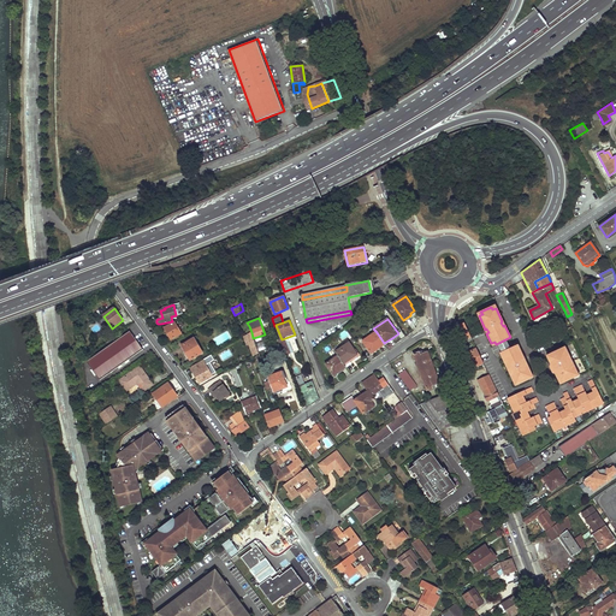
[(176,323),(165,327),(171,339),(182,333),(176,323)]
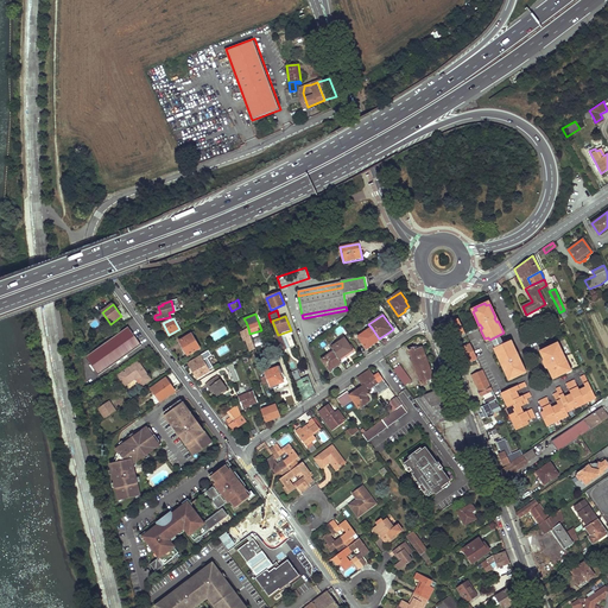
[(451,322),(460,339),(466,335),(458,318),(455,321),(451,322)]
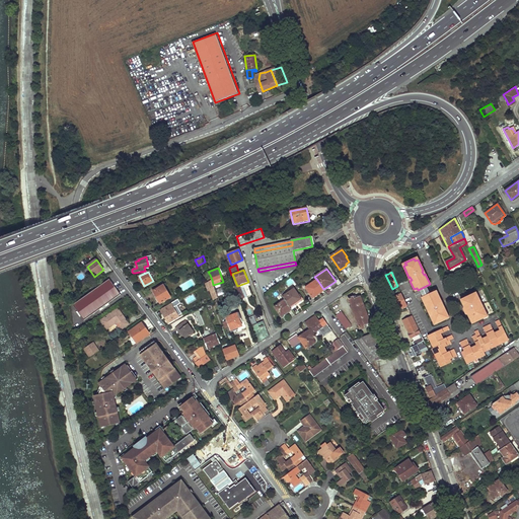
[(109,280),(74,304),(84,320),(121,295),(109,280)]
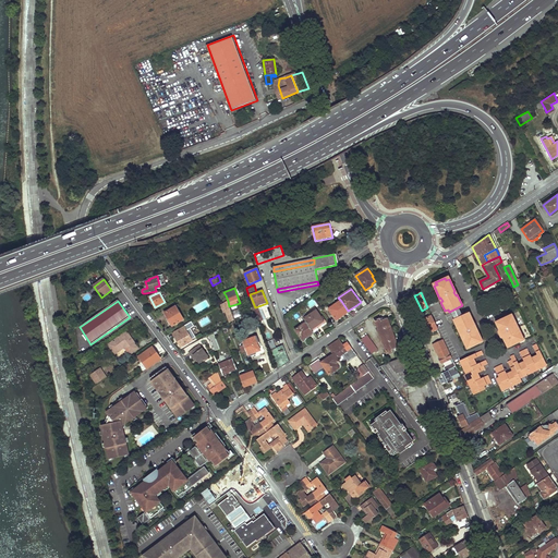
[(228,301),(222,304),(225,310),(227,310),(230,319),(233,318),(229,306),(228,301)]
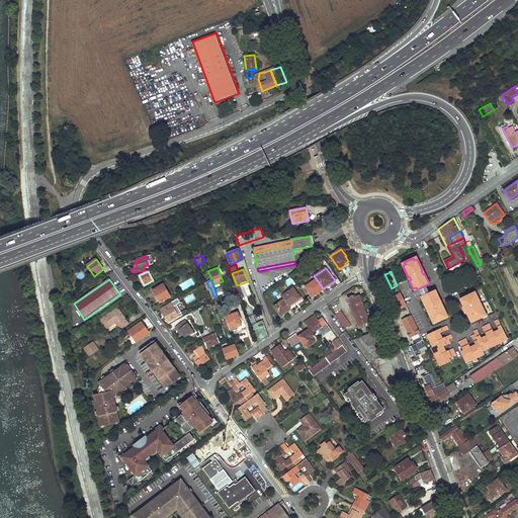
[(317,279),(306,287),(313,297),(324,289),(323,288),(317,279)]
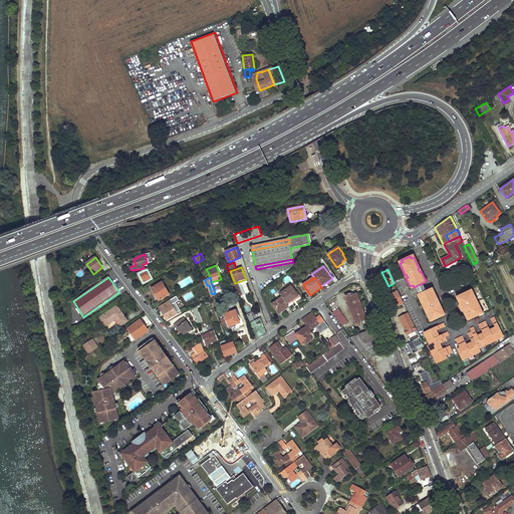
[(246,279),(235,283),(240,296),(245,293),(242,285),(248,282),(246,279)]
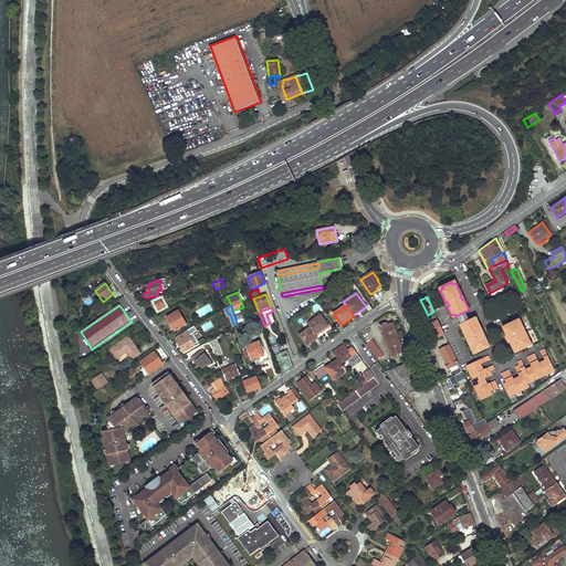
[(186,324),(178,310),(167,317),(175,331),(186,324)]
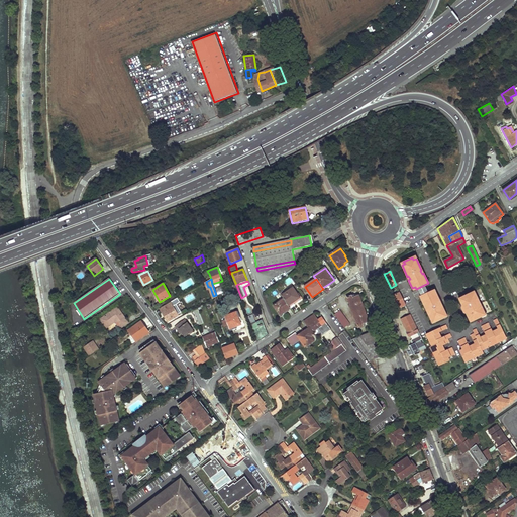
[(293,288),(282,296),(284,298),(291,308),(296,305),(294,302),(300,298),(293,288)]
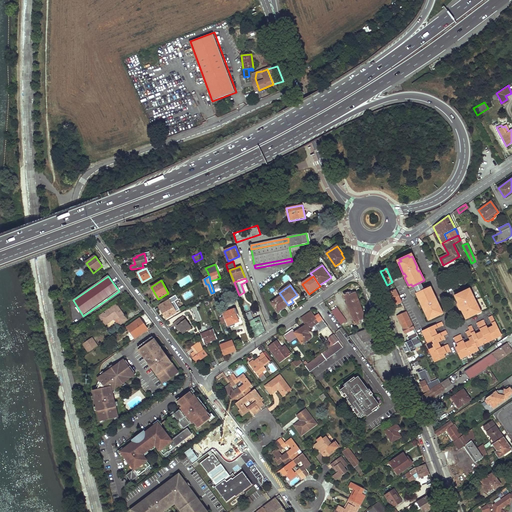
[(424,289),(419,291),(415,293),(420,303),(422,302),(423,305),(421,306),(427,318),(430,316),(431,319),(440,314),(439,312),(442,311),(436,299),(435,300),(434,297),(435,296),(431,288),(428,289),(427,287),(424,289)]
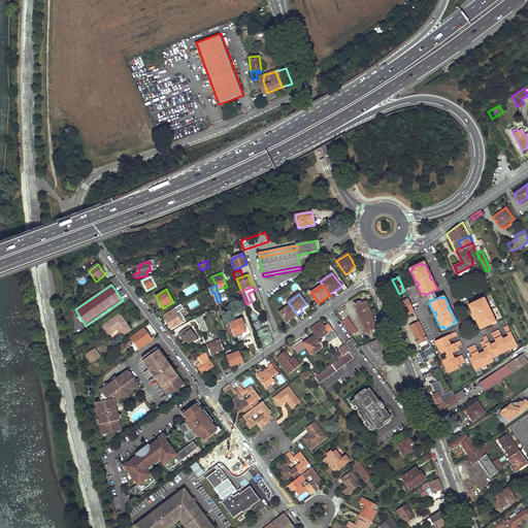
[(399,302),(405,315),(414,310),(408,298),(399,302)]
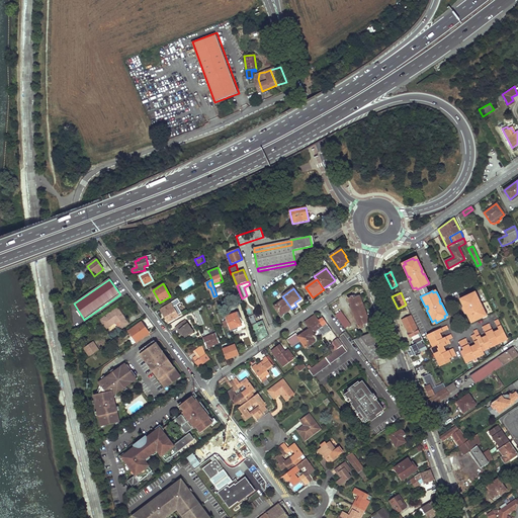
[(473,319),(475,321),(483,317),(482,315),(486,313),(477,295),(475,296),(473,292),(459,298),(463,307),(462,309),(464,313),(466,314),(470,321),(473,319)]
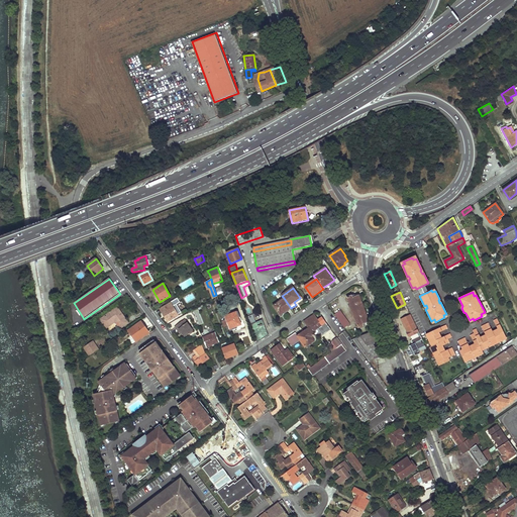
[(351,296),(347,297),(358,327),(363,326),(362,323),(368,321),(358,296),(352,297),(351,296)]
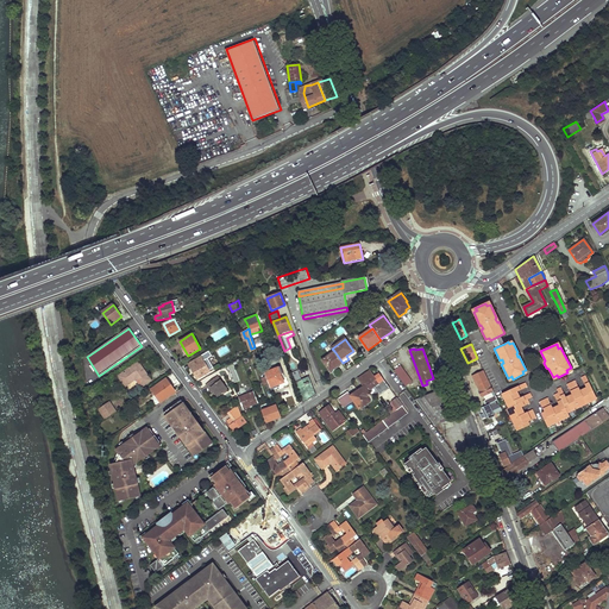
[(209,351),(188,363),(190,366),(189,366),(194,375),(195,374),(198,380),(211,372),(211,371),(214,370),(207,358),(212,355),(209,351)]
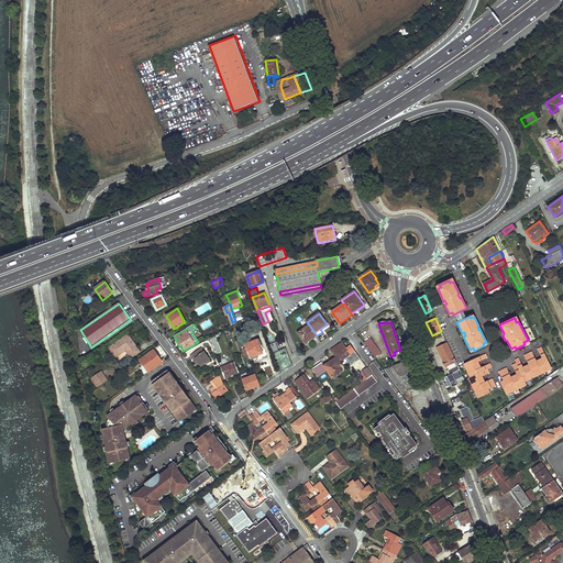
[(309,324),(298,332),(306,344),(317,335),(309,324)]
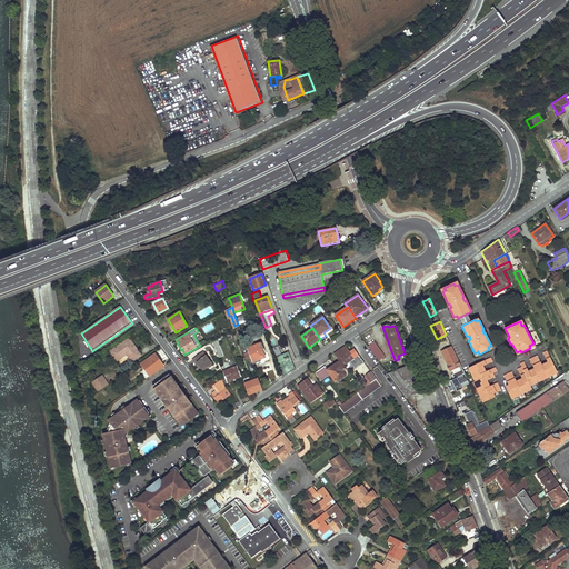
[(129,337),(110,351),(117,360),(126,353),(131,361),(140,355),(129,337)]
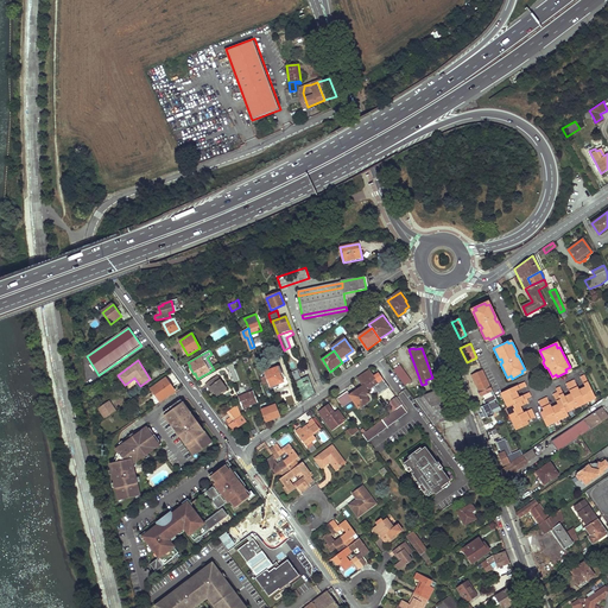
[(400,365),(393,369),(398,377),(404,386),(411,381),(400,365)]
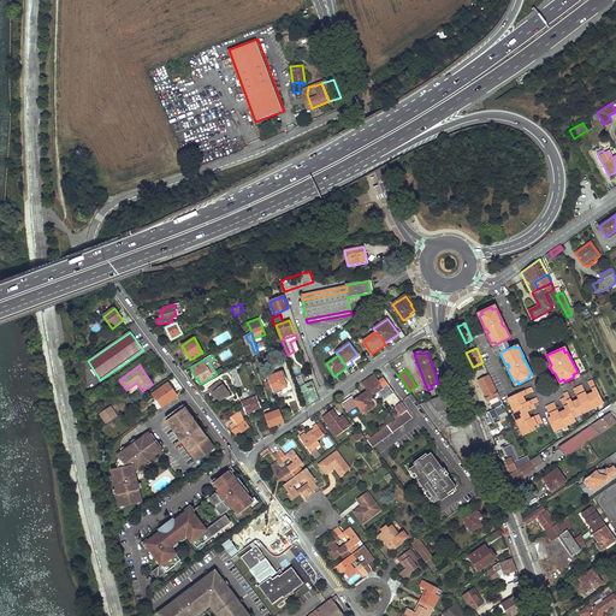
[(268,374),(267,374),(270,381),(272,388),(274,395),(286,390),(288,392),(291,391),(292,390),(294,388),(291,381),(289,381),(284,371),(270,375),(268,374)]
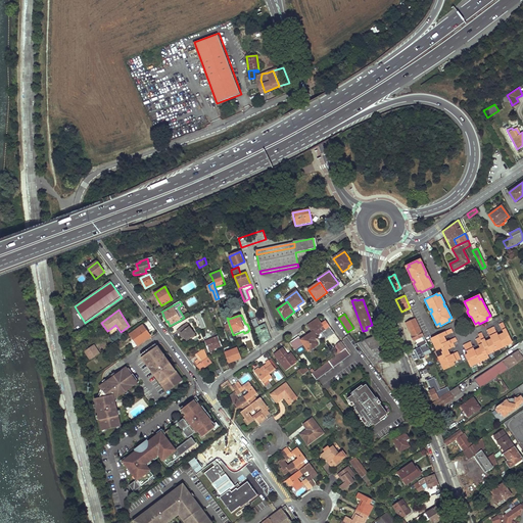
[(415,318),(406,323),(414,339),(423,335),(415,318)]
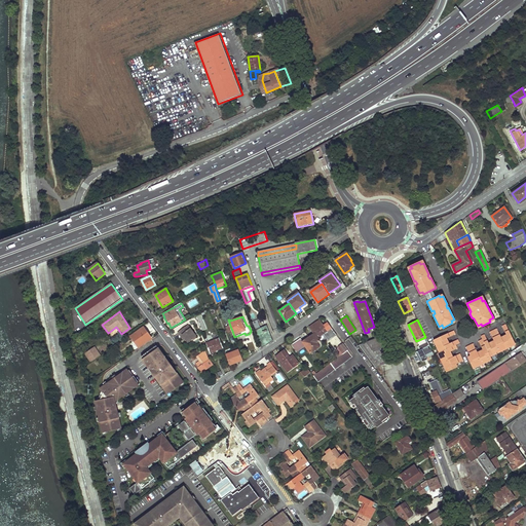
[(309,340),(304,344),(310,353),(320,346),(321,344),(321,343),(317,338),(327,331),(320,321),(308,328),(309,330),(310,329),(314,334),(308,338),(309,340)]
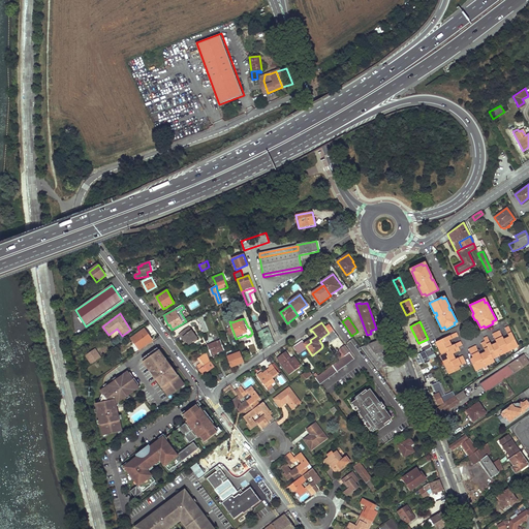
[(493,359),(519,347),(508,327),(505,329),(509,339),(504,341),(500,331),(493,334),(497,345),(492,347),(488,337),(484,339),(485,341),(481,343),(486,354),(480,356),(474,343),(467,346),(473,360),(470,361),(475,371),(495,362),(493,359)]
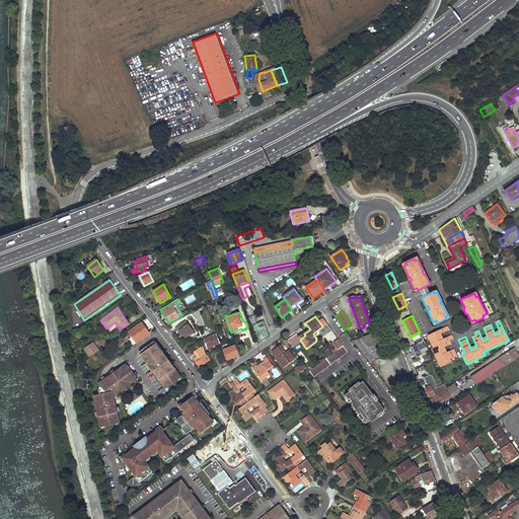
[(142,322),(130,331),(137,343),(149,334),(142,322)]
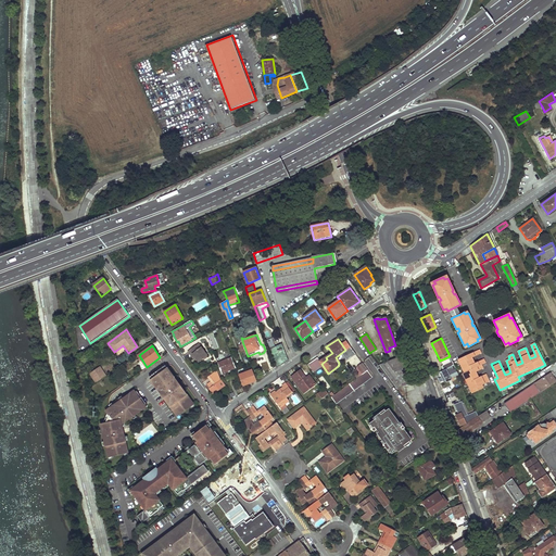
[(198,345),(188,352),(191,356),(192,355),(196,358),(199,363),(207,357),(198,345)]
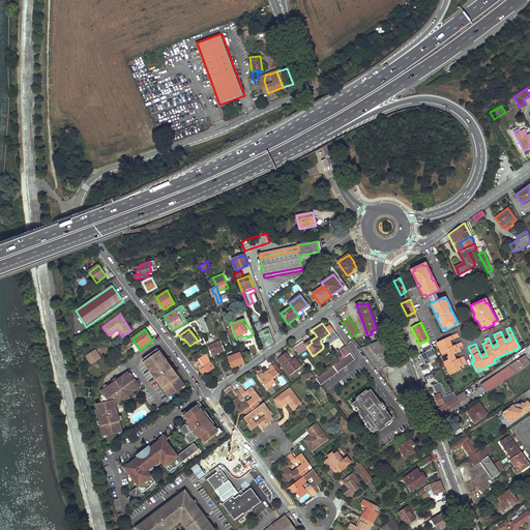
[(458,367),(467,363),(463,356),(454,360),(452,355),(461,351),(459,348),(463,346),(461,342),(450,347),(448,342),(459,336),(457,332),(437,343),(443,355),(441,356),(450,375),(453,373),(460,371),(458,367)]
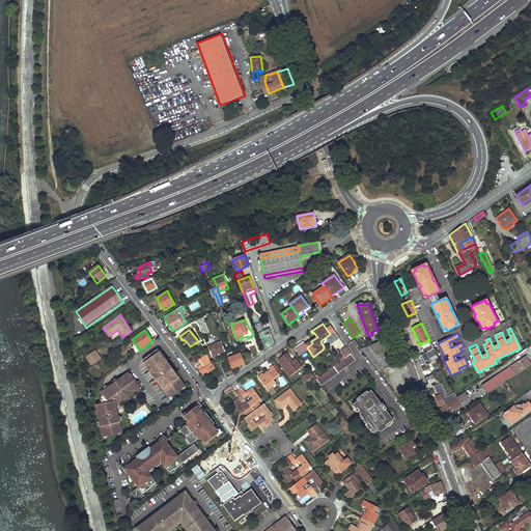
[(214,346),(208,348),(212,357),(225,352),(221,341),(213,345),(214,346)]
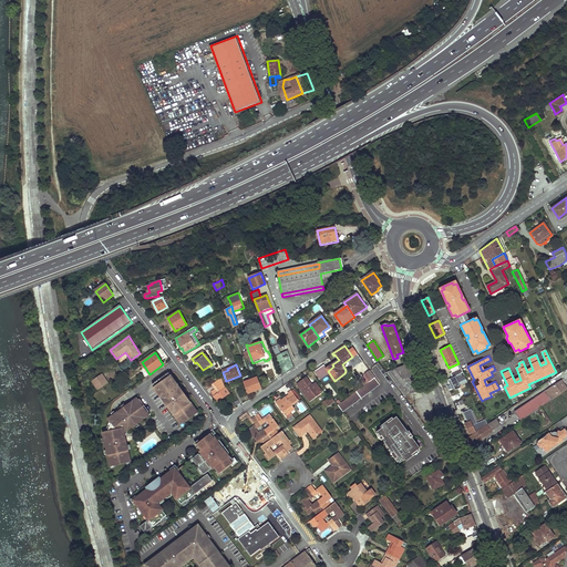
[(411,364),(388,373),(404,395),(408,395),(406,393),(420,388),(411,364)]
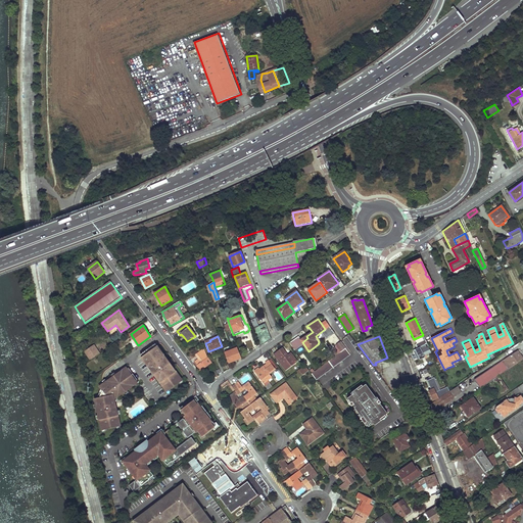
[(345,348),(340,341),(335,345),(337,347),(340,351),(345,348)]
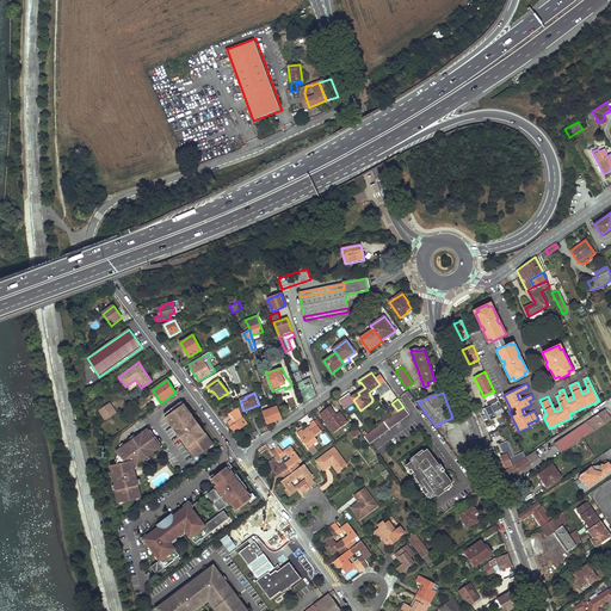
[(482,409),(487,419),(504,411),(499,401),(488,406),(482,409)]
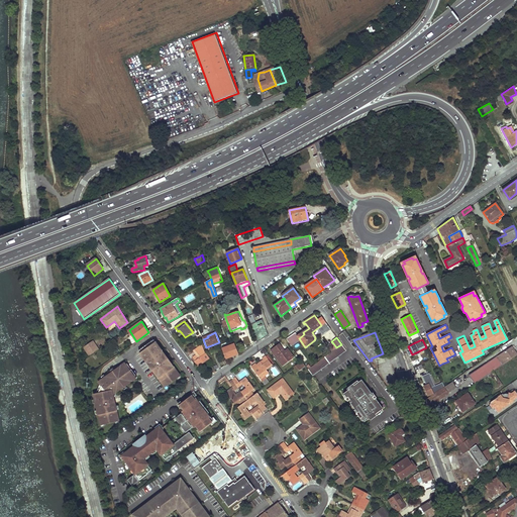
[(94,340),(84,347),(90,356),(99,349),(94,340)]
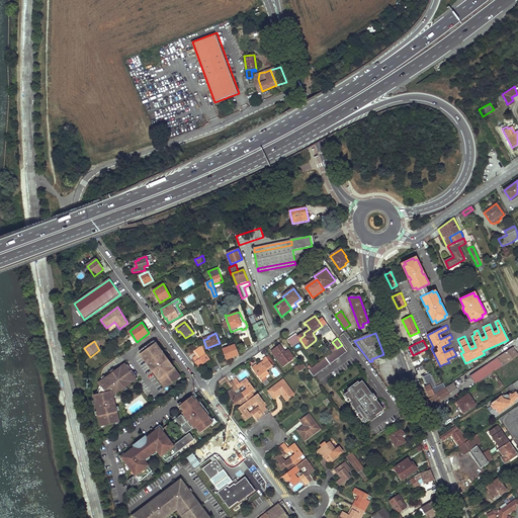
[(162,352),(158,346),(157,348),(153,342),(141,351),(145,356),(143,357),(148,363),(149,362),(151,365),(150,366),(153,370),(155,368),(156,370),(154,372),(157,376),(158,375),(161,377),(159,379),(165,386),(166,385),(168,385),(177,378),(178,377),(179,375),(174,368),(172,369),(170,366),(172,365),(164,355),(163,356),(161,353),(162,352)]
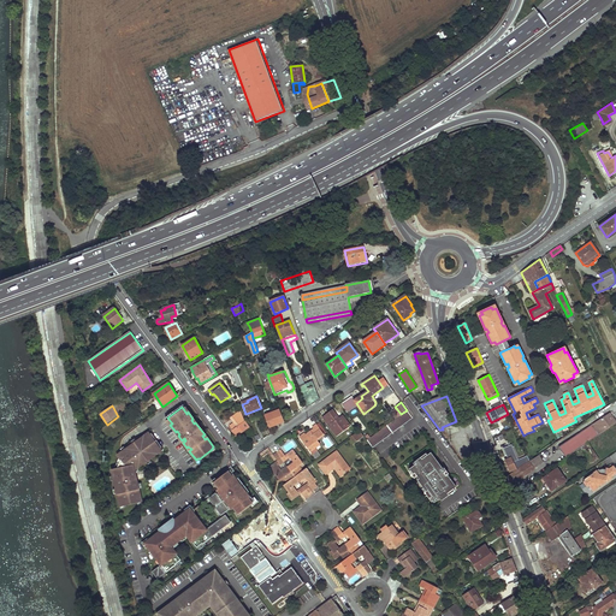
[(338,419),(332,410),(327,414),(326,414),(323,416),(337,436),(350,426),(342,415),(338,419)]
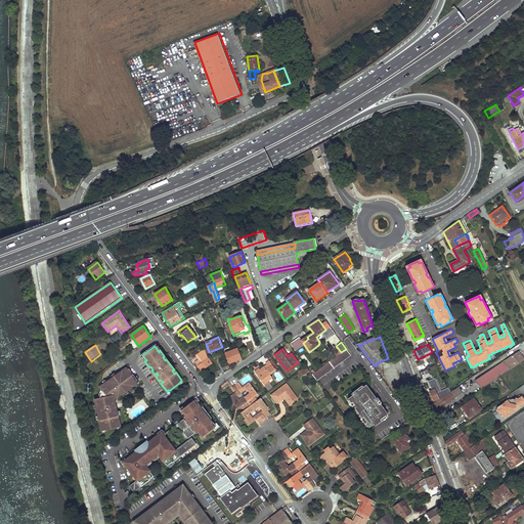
[(339,354),(312,374),(316,381),(350,356),(346,349),(341,352),(339,354)]
